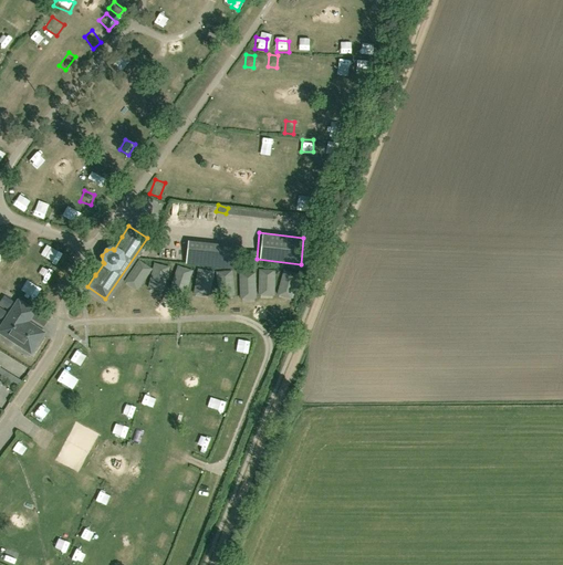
[(233,243),(186,242),(186,262),(232,263),(233,243)]
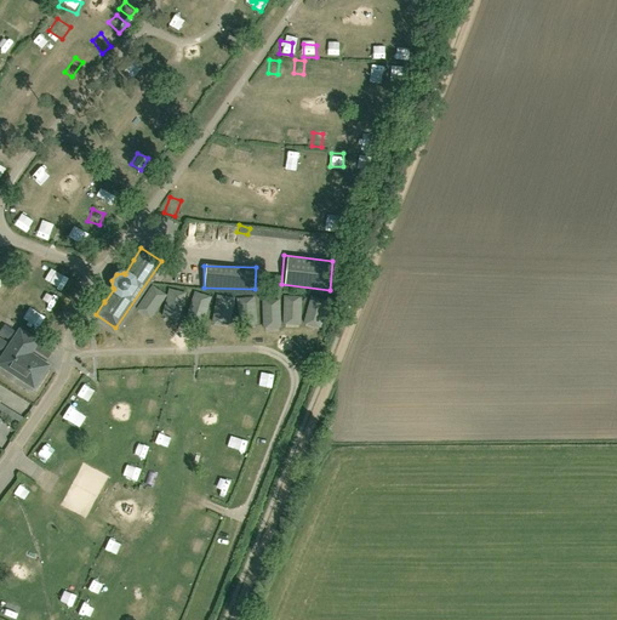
[(260,310),(258,299),(199,302),(199,313),(260,310)]
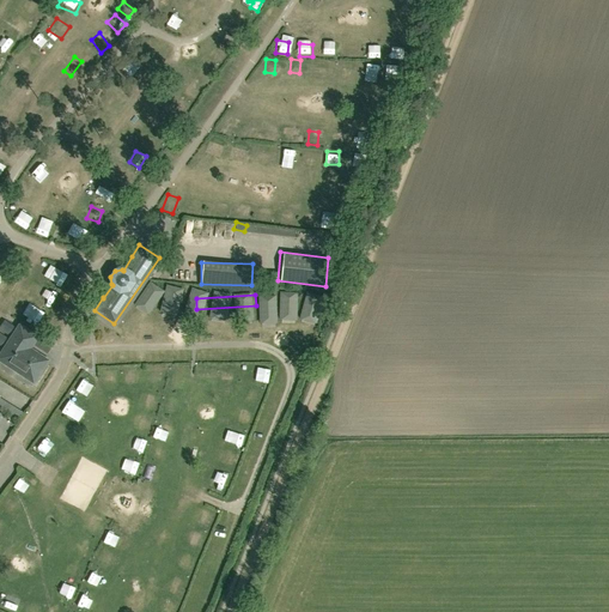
[(180,300),(141,302),(144,332),(158,331),(158,333),(182,332),(180,300)]
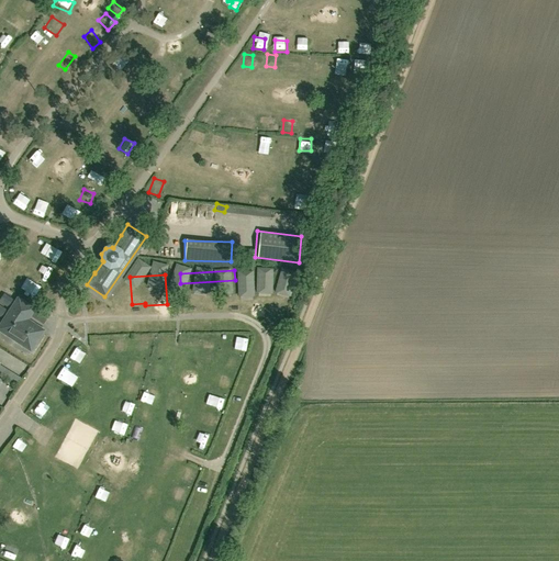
[(9,300),(3,296),(0,302),(6,305),(9,300)]
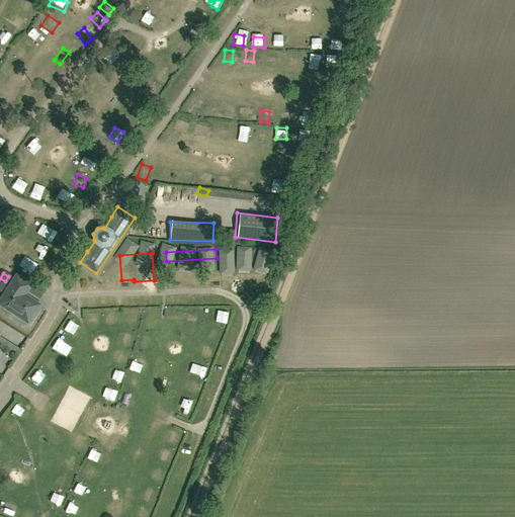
[(0,304),(14,313),(16,310),(28,317),(33,310),(31,309),(34,304),(25,297),(26,295),(22,293),(28,284),(14,275),(0,296),(0,304)]
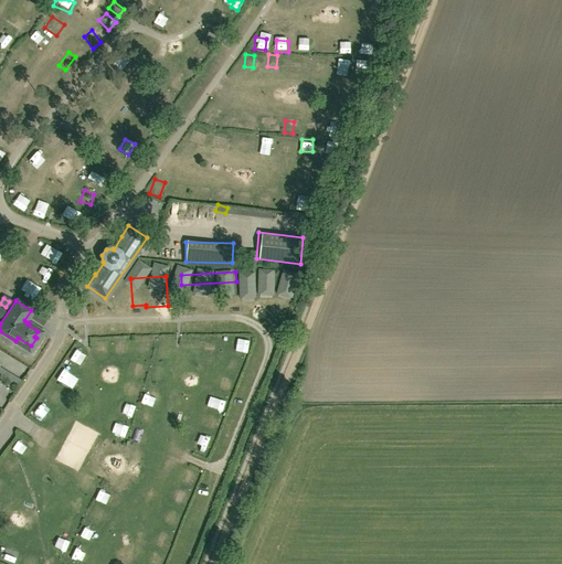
[(115,349),(126,349),(126,339),(115,339),(115,349)]
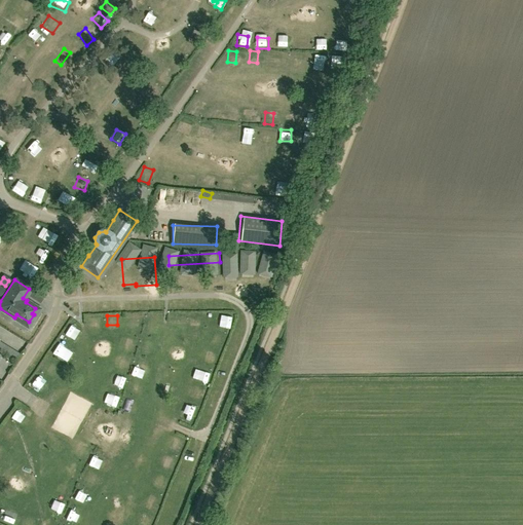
[(99,333),(98,317),(89,317),(90,333),(99,333)]
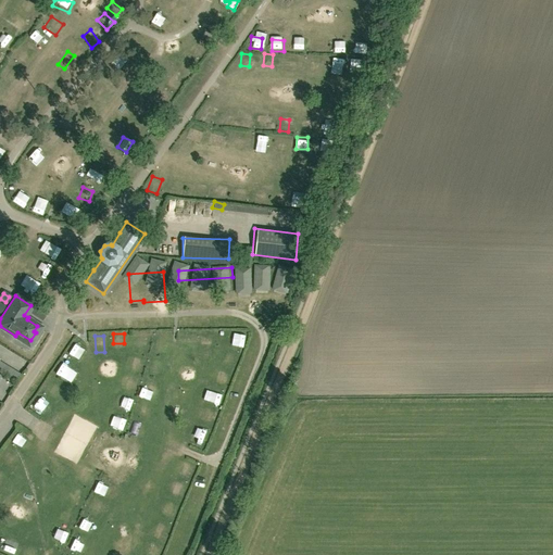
[(73,356),(78,345),(70,342),(65,352),(73,356)]
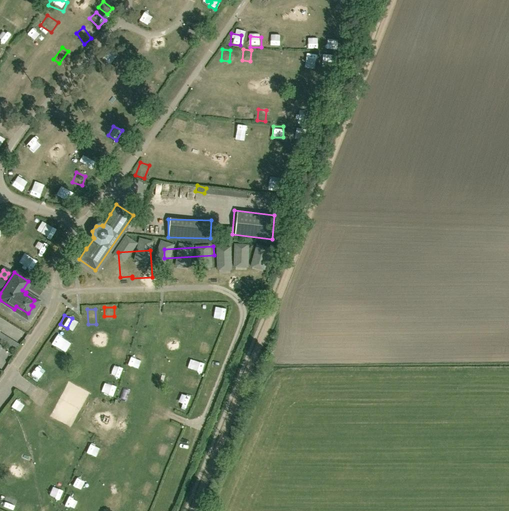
[(14,350),(18,344),(2,333),(0,336),(0,340),(14,350)]
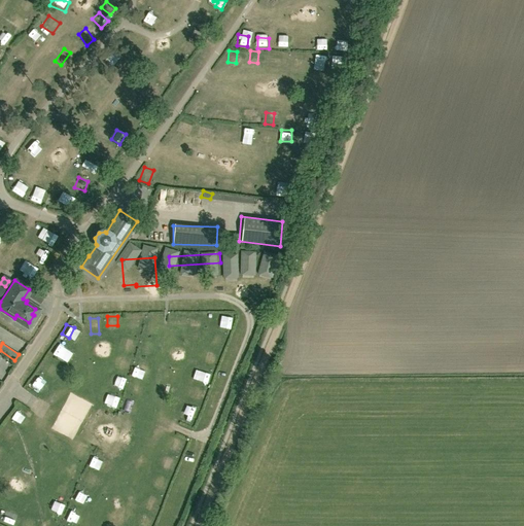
[(116,365),(128,369),(130,356),(119,354),(116,365)]
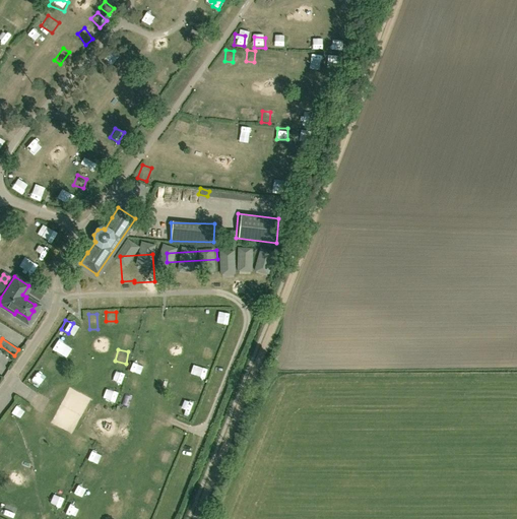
[(120,383),(124,373),(114,369),(111,379),(120,383)]
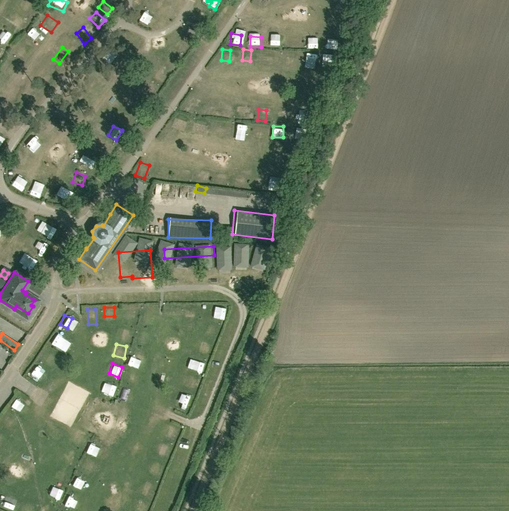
[(194,390),(198,379),(188,376),(184,388),(194,390)]
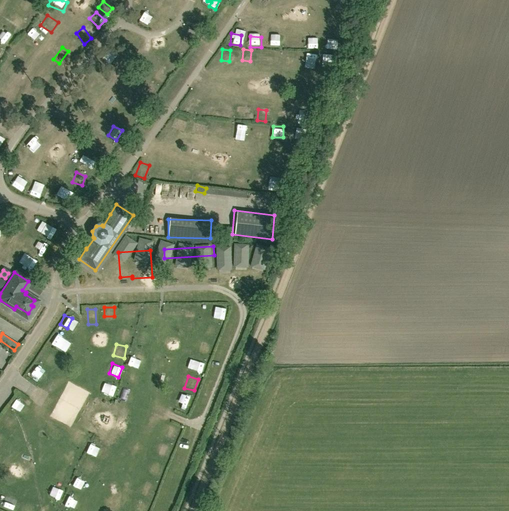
[(121,385),(116,396),(127,400),(131,389),(121,385)]
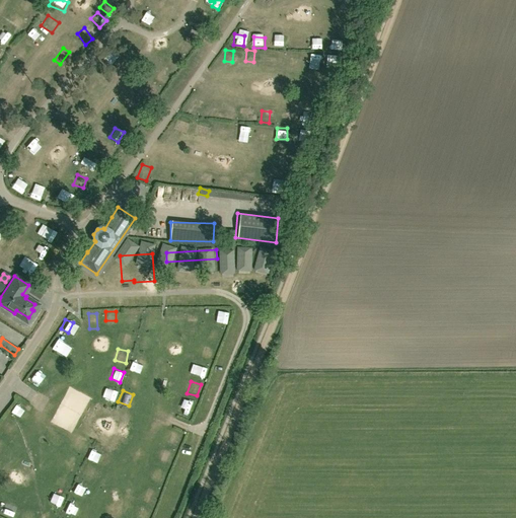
[(189,414),(194,402),(183,398),(179,410),(189,414)]
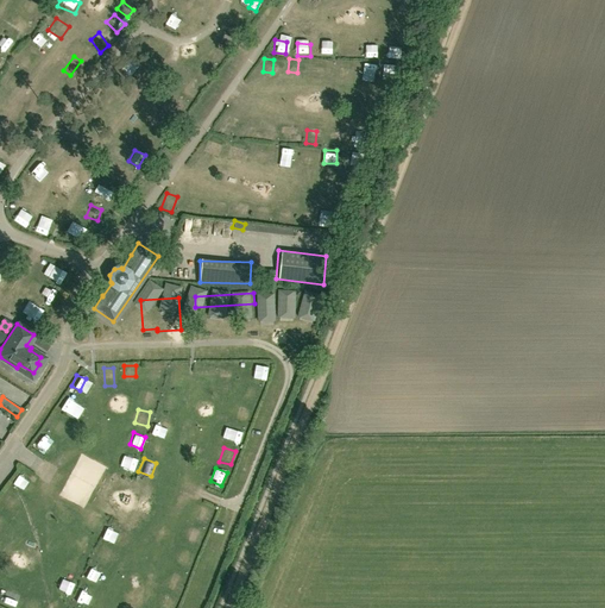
[(190,525),(187,536),(199,539),(202,528),(190,525)]
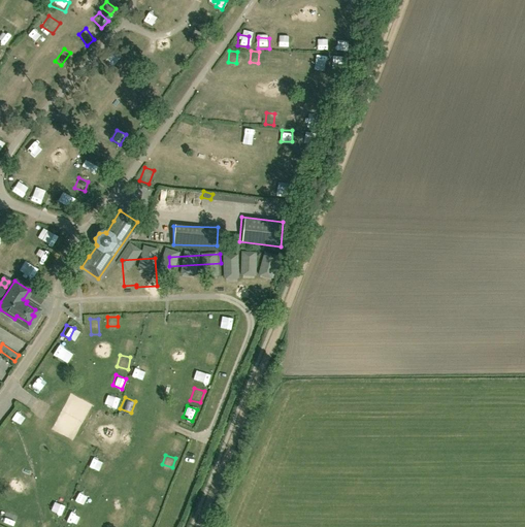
[(93,458),(89,468),(99,472),(103,462),(93,458)]
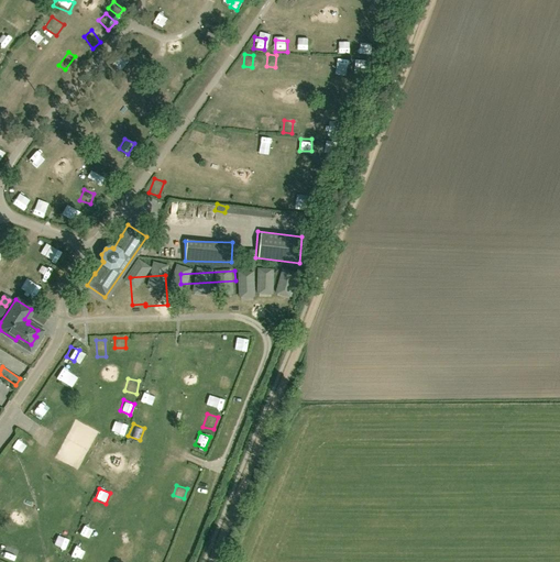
[(158,549),(155,561),(162,561),(165,550),(158,549)]
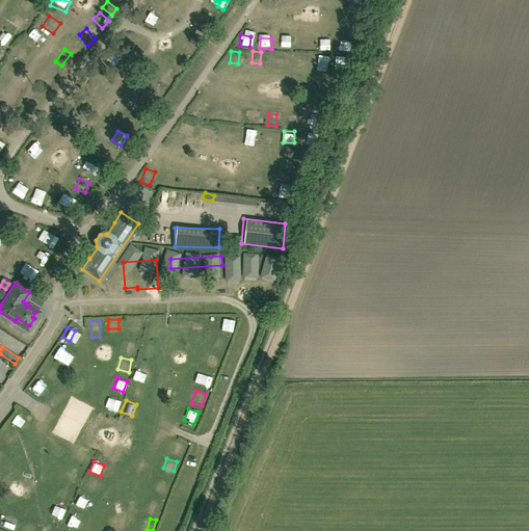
[(29,530),(32,525),(23,522),(20,530),(29,530)]
